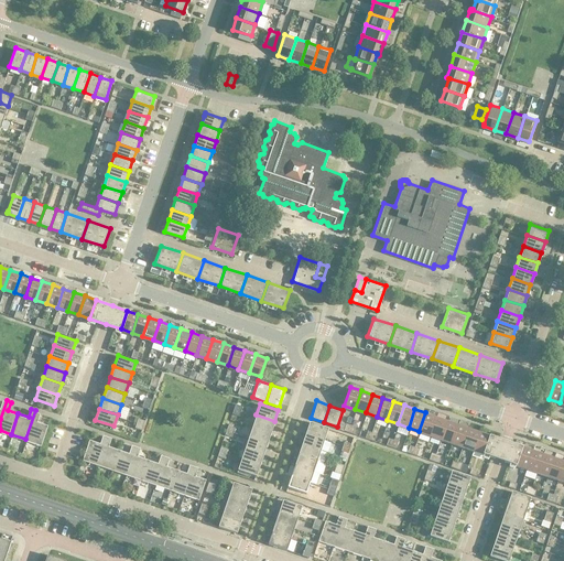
[(40,412),(35,410),(25,439),(41,444),(47,423),(36,420),(40,412)]
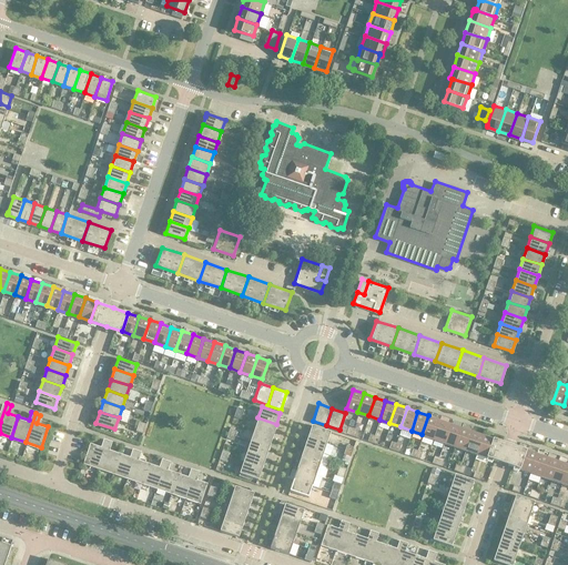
[(439,419),(428,415),(422,434),(433,437),(439,419)]
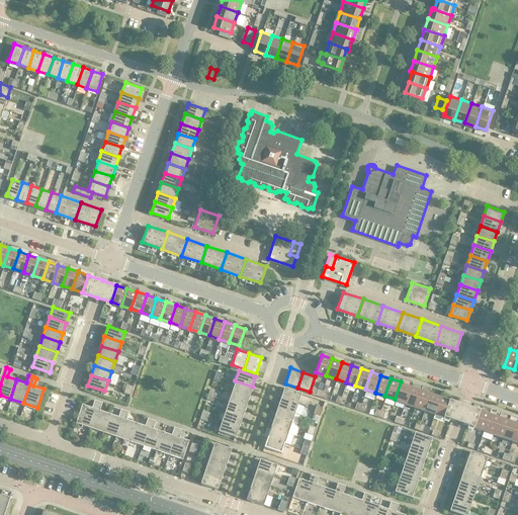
[(252,387),(235,380),(232,391),(249,396),(252,387)]
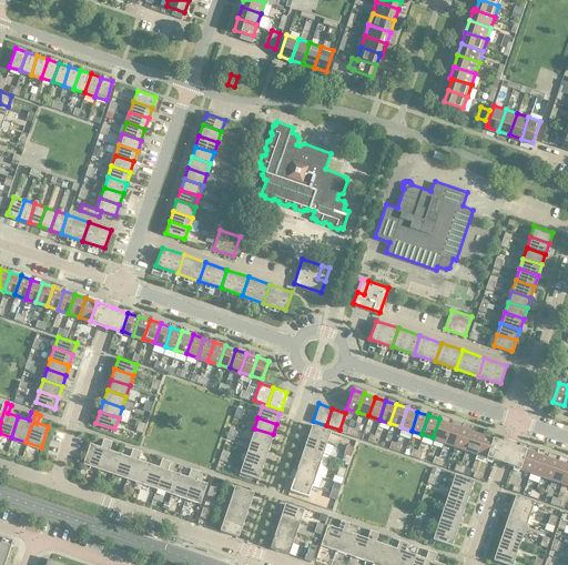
[(449,423),(439,419),(433,437),(444,442),(449,423)]
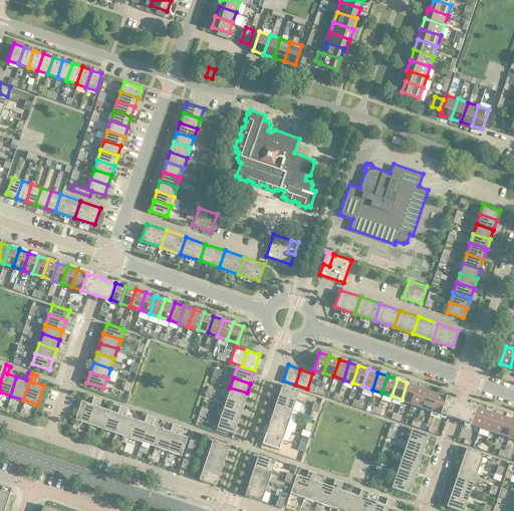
[(299,389),(282,382),(278,393),(295,399),(299,389)]
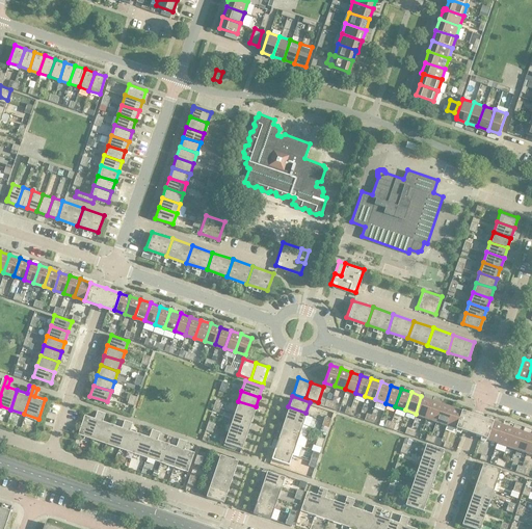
[(431,399),(421,396),(416,414),(425,417),(431,399)]
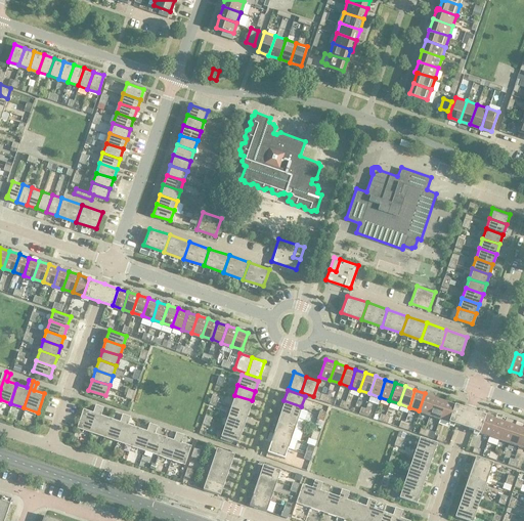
[(435,396),(425,393),(419,410),(429,414),(435,396)]
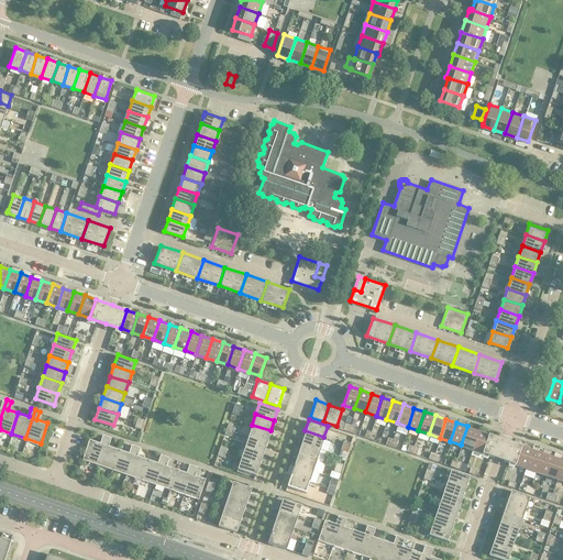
[(271,430),(252,425),(247,435),(266,441),(271,430)]
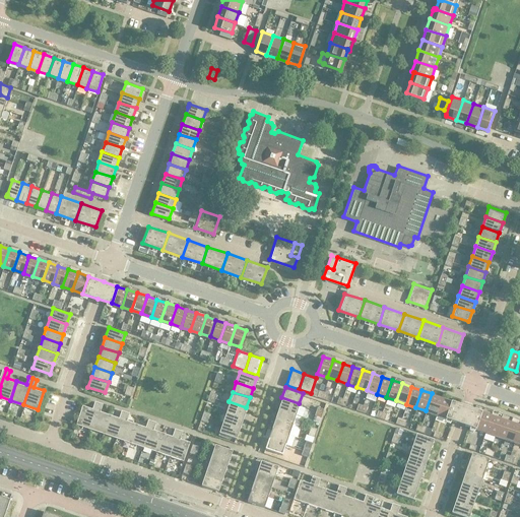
[(441,397),(432,393),(426,410),(436,414),(441,397)]
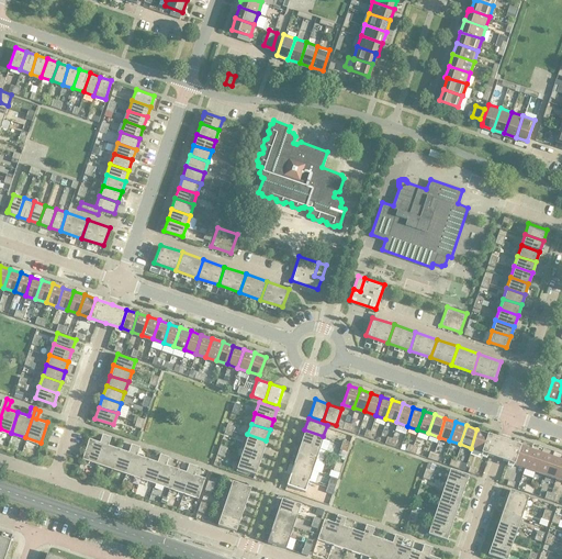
[(323,436),(304,429),(301,440),(319,447),(323,436)]
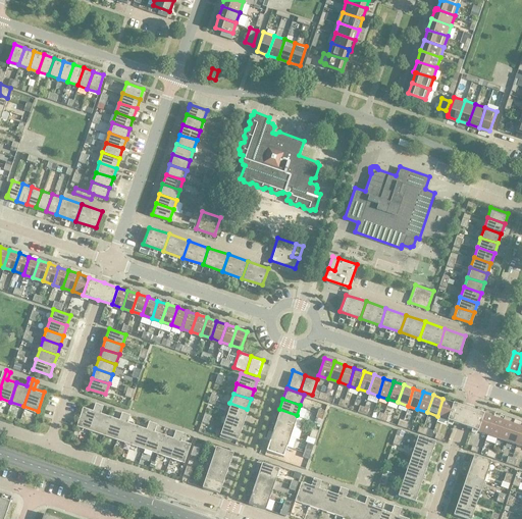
[(453,402),(442,399),(437,416),(447,419),(453,402)]
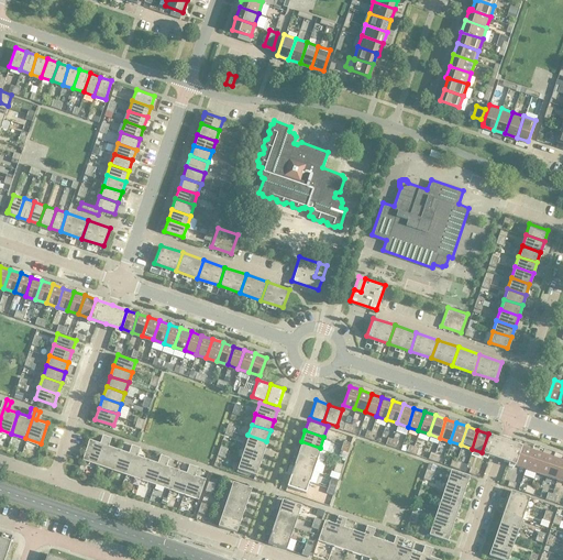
[(107,435),(102,432),(99,441),(89,437),(81,458),(97,462),(107,435)]
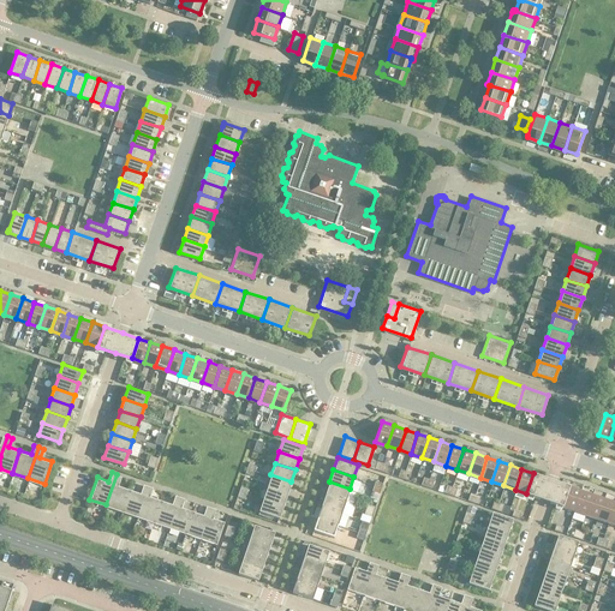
[(553,479),(533,473),(526,493),(547,499),(561,505),(568,485),(553,479)]
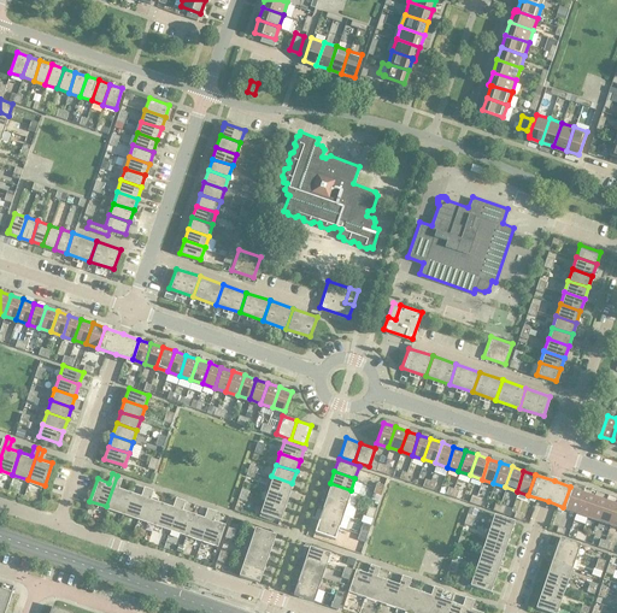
[(122,477),(117,476),(106,506),(122,512),(129,489),(118,485),(122,477)]
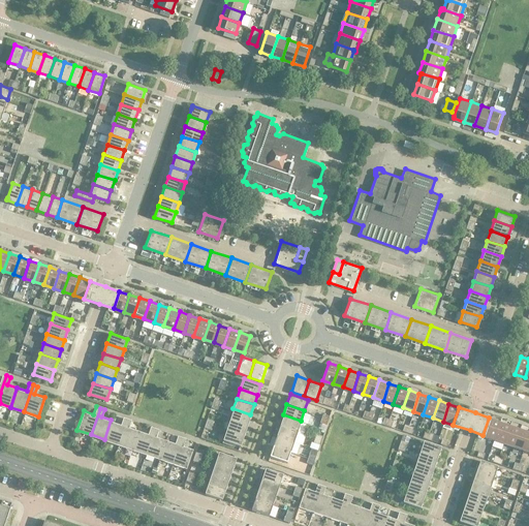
[(250,414),(232,408),(229,419),(247,425),(250,414)]
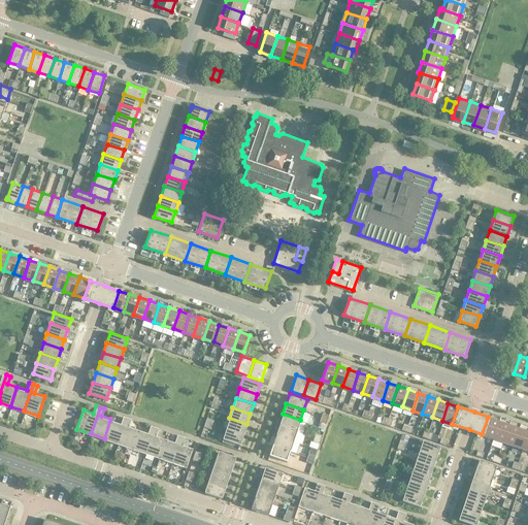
[(300,420),(283,414),(279,424),(296,430),(300,420)]
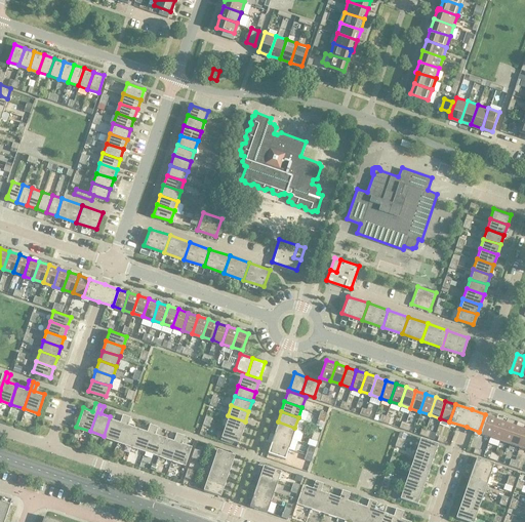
[(126,413),(122,412),(120,420),(110,416),(104,436),(117,440),(126,413)]
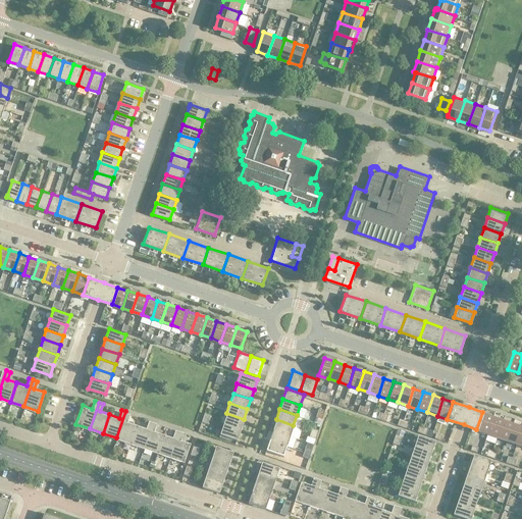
[(129,413),(125,411),(116,437),(129,443),(137,423),(126,420),(129,413)]
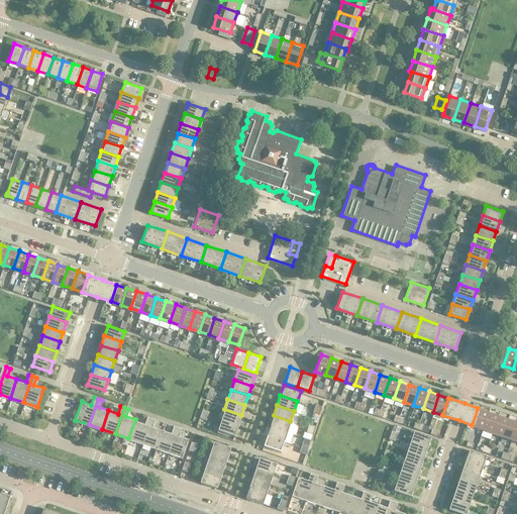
[(488,411),(478,408),(472,425),(482,428),(488,411)]
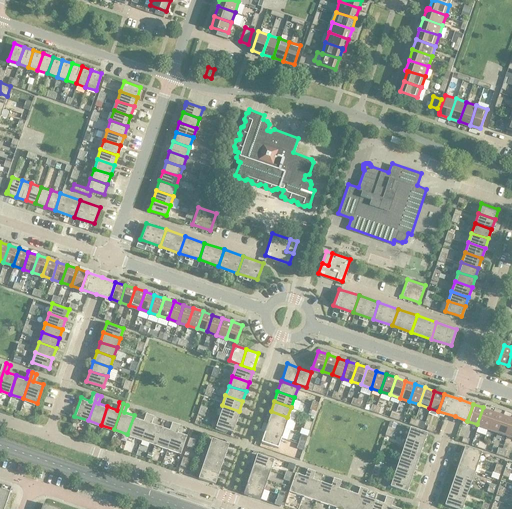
[(239,411),(222,405),(219,415),(236,420),(239,411)]
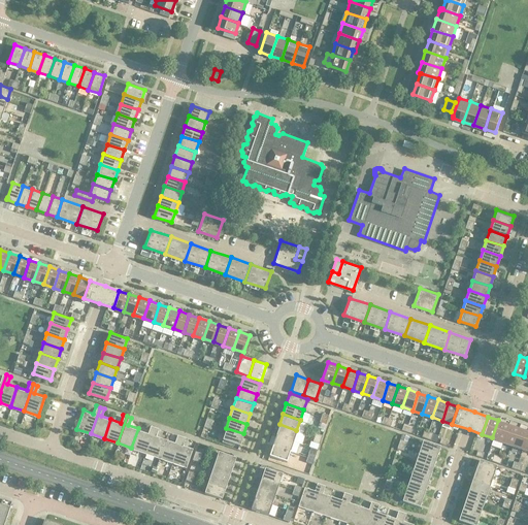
[(508,424),(498,420),(492,437),(502,440),(508,424)]
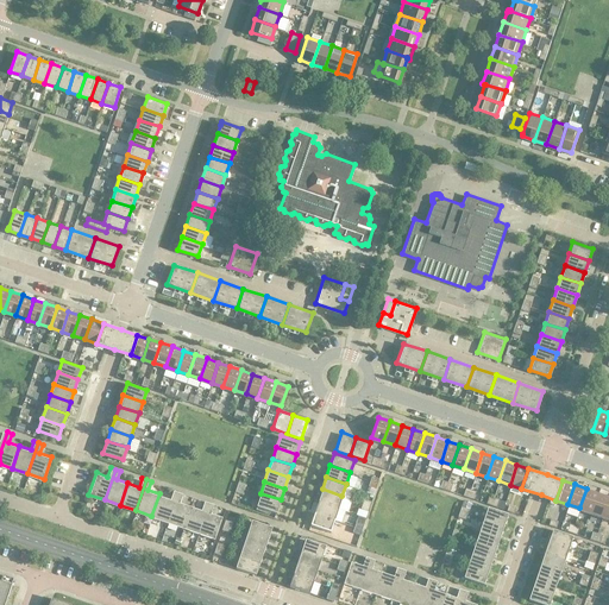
[(177,490),(174,489),(170,498),(159,493),(151,516),(168,521),(177,490)]
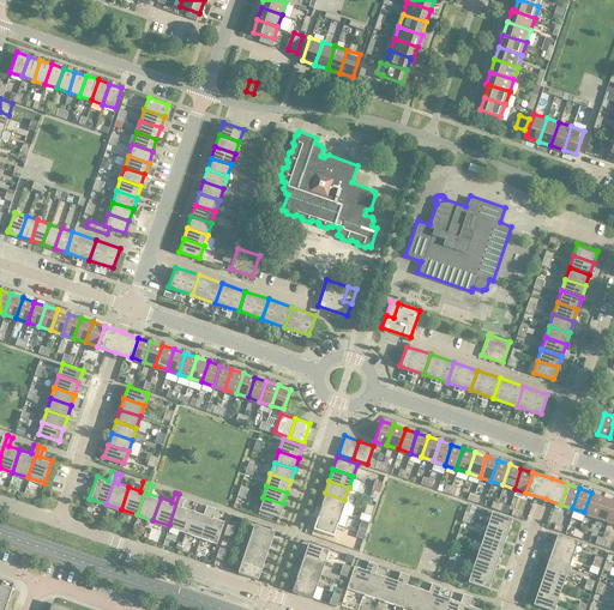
[(344,500),(325,493),(320,503),(341,511),(344,500)]
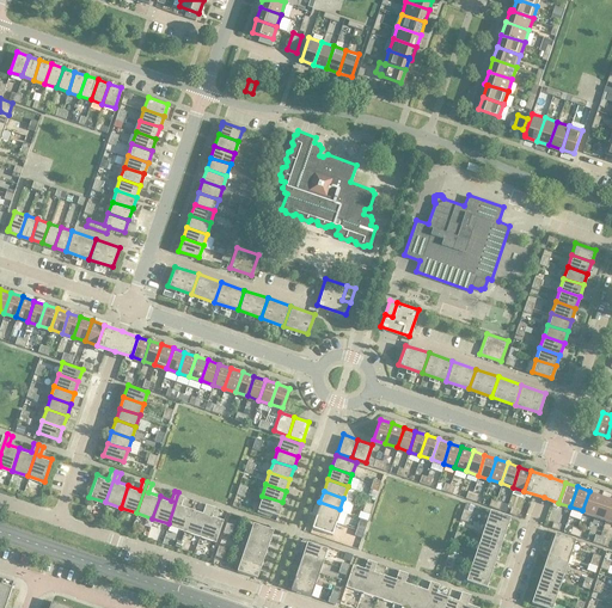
[(600,495),(589,491),(582,510),(594,515),(600,495)]
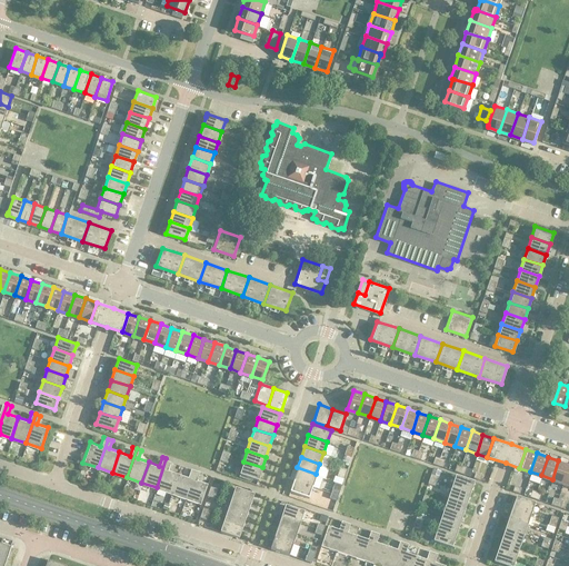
[(170,460),(166,458),(157,487),(171,493),(178,472),(168,468),(170,460)]
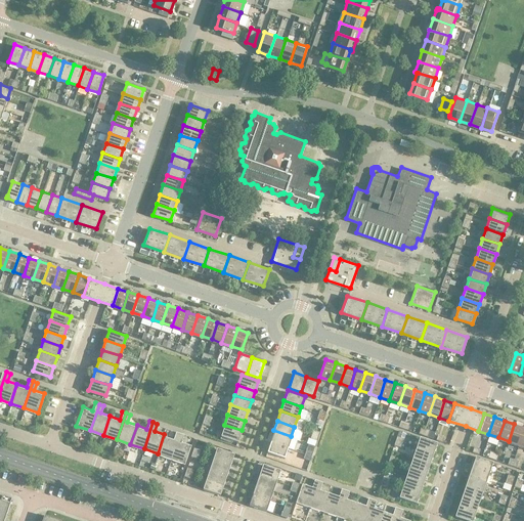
[(523,427),(514,424),(509,441),(518,444),(523,427)]
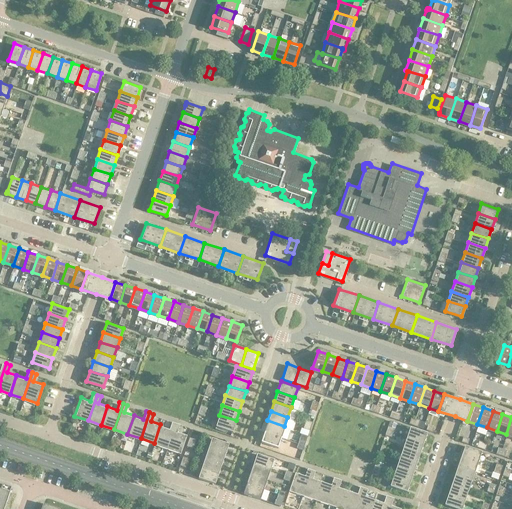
[(236,420),(219,415),(215,425),(216,425),(225,428),(232,431),(236,420)]
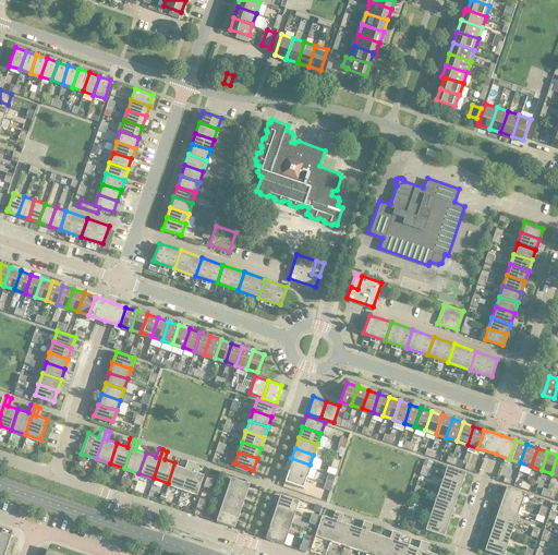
[(192,459),(187,458),(184,466),(174,462),(168,483),(182,487),(192,459)]
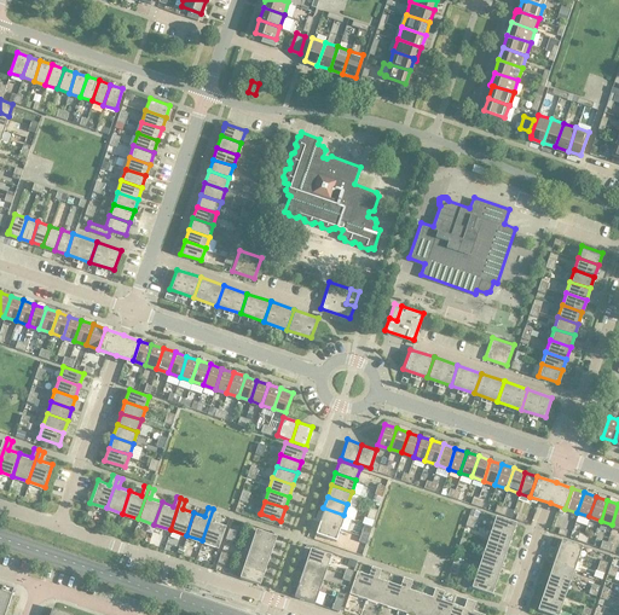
[(343,515),(323,508),(319,520),(340,527),(343,515)]
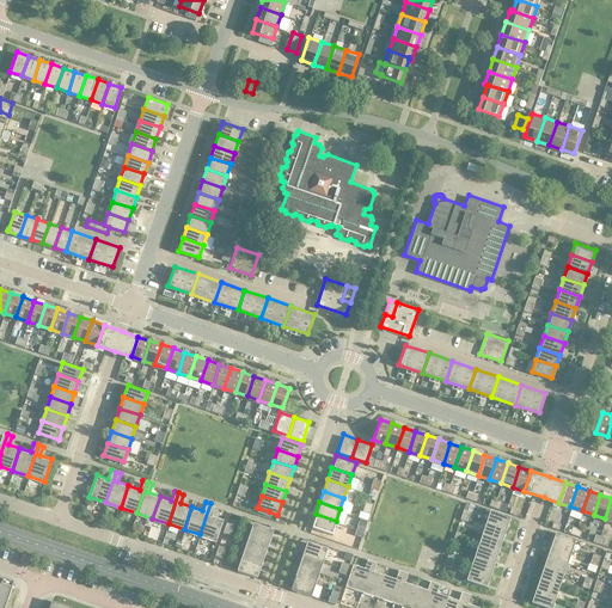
[(214,505),(210,503),(200,534),(215,540),(224,517),(212,514),(214,505)]
